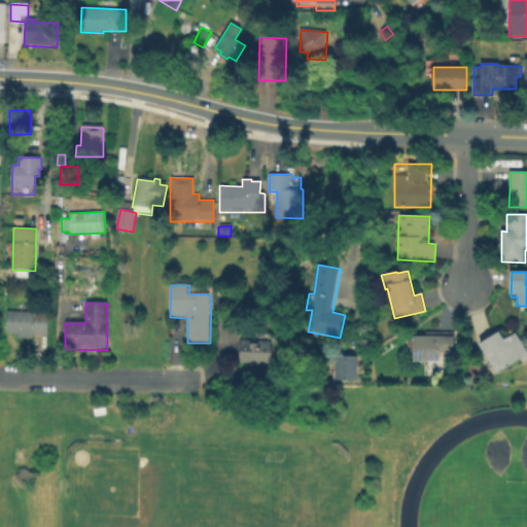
[(48,314),(47,337),(6,335),(7,312),(48,314)]
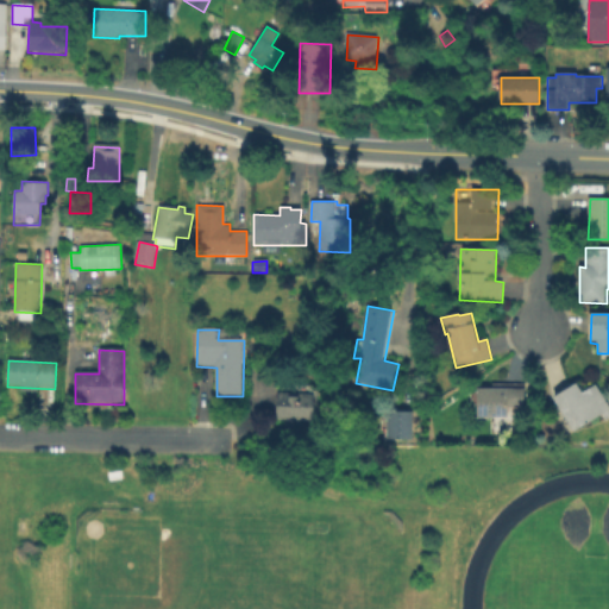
[(313,388),(309,424),(296,422),(296,426),(287,426),(287,424),(277,422),(281,378),(305,380),(305,387),(313,388)]
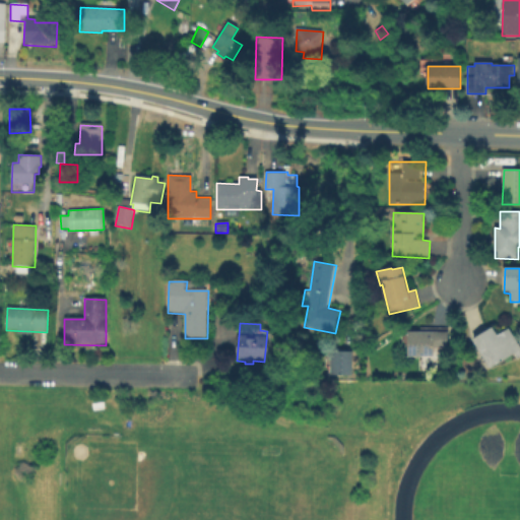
[(493,328),(498,336),(508,329),(519,347),(519,349),(491,370),(472,341),(493,328)]
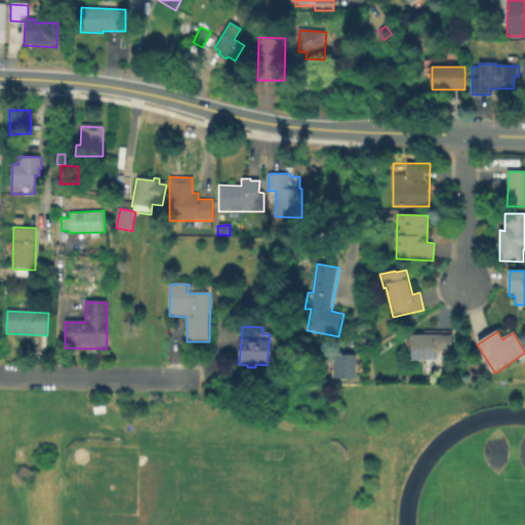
[(453,336),(453,353),(439,353),(439,362),(412,361),(412,336),(453,336)]
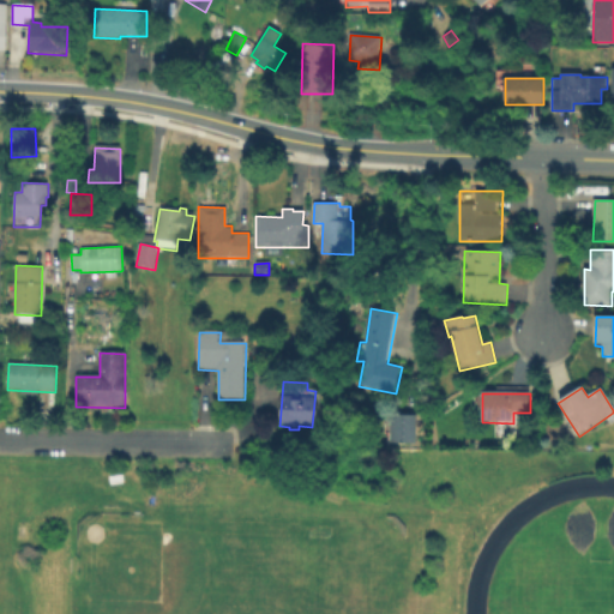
[(416,417),(415,445),(390,444),(390,416),(416,417)]
